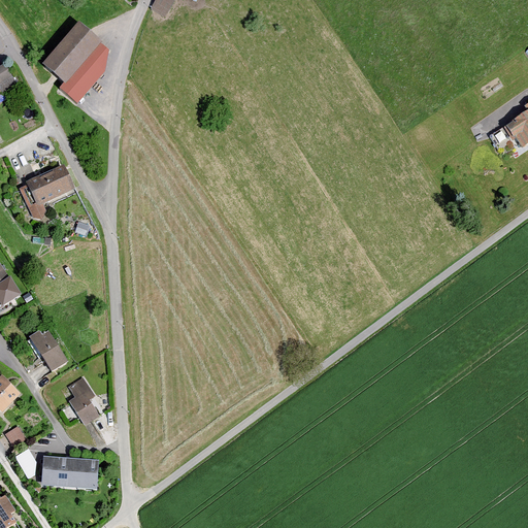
[(173,0),(155,0),(151,8),(165,17),(173,0)]
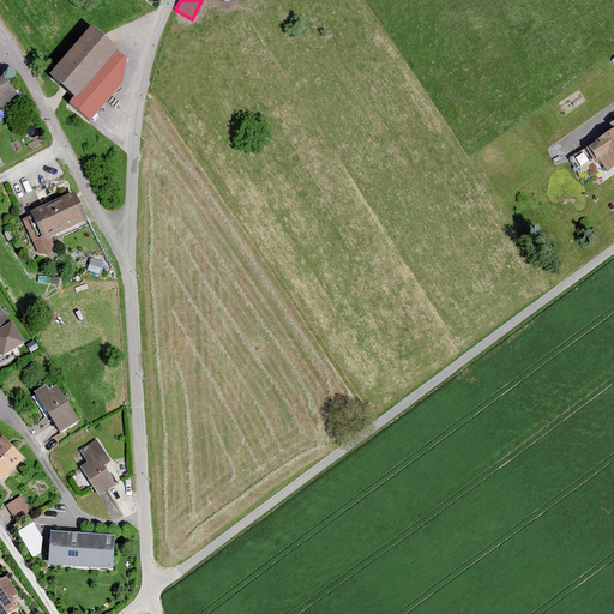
[(118,46),(90,23),(48,72),(76,95),(116,48),(118,46)]
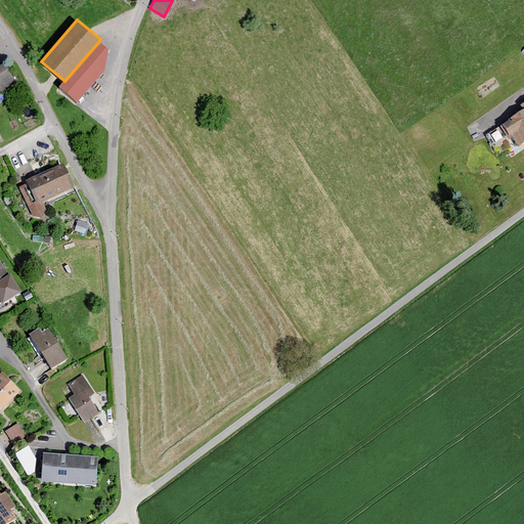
[(99,41),(64,81),(59,87),(76,101),(103,70),(107,48),(99,41)]
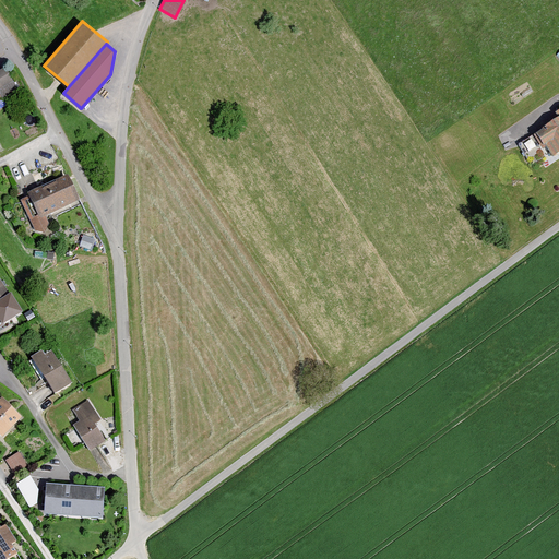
[(0,100),(19,88),(4,67),(0,68),(0,100)]
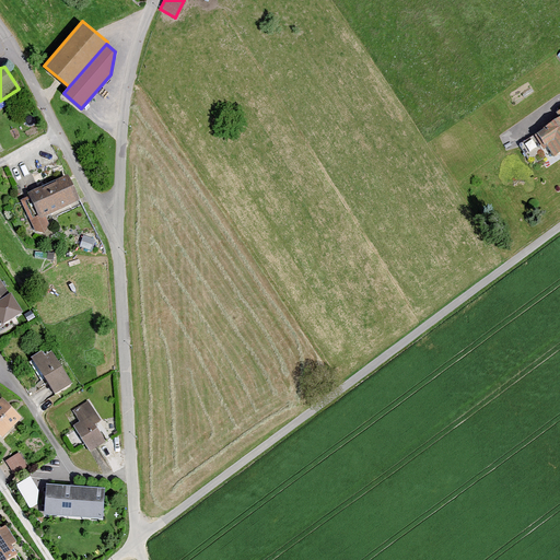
[(559,153),(559,111),(556,114),(559,119),(520,146),(528,160),(546,148),(552,159),(559,153)]
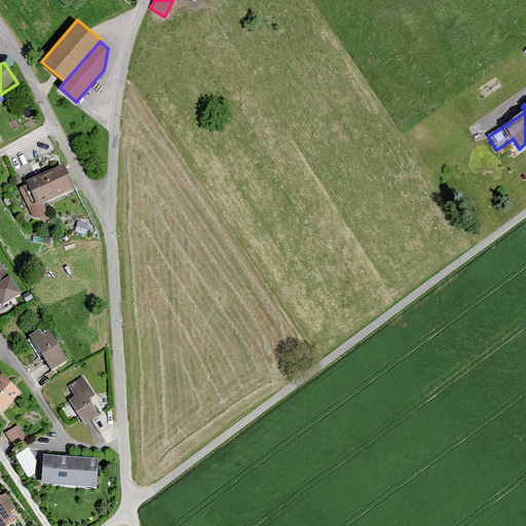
[(75,187),(63,162),(25,181),(27,184),(19,187),(33,216),(41,218),(45,210),(42,202),(75,187)]
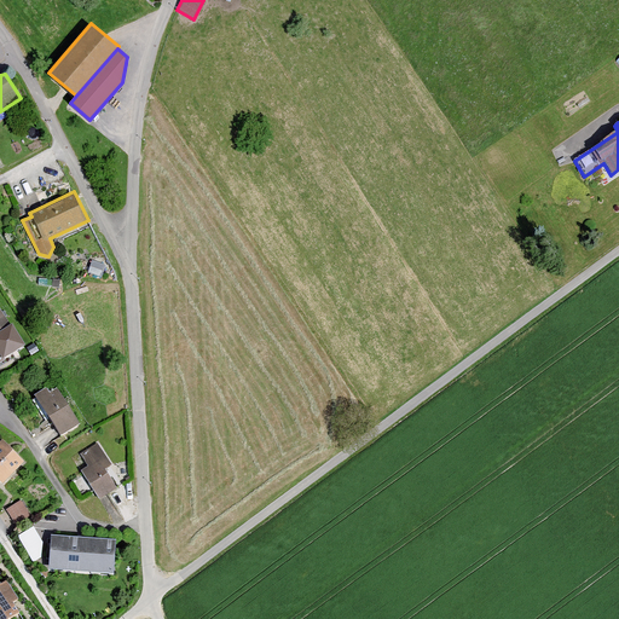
[(0,363),(24,347),(0,308),(0,363)]
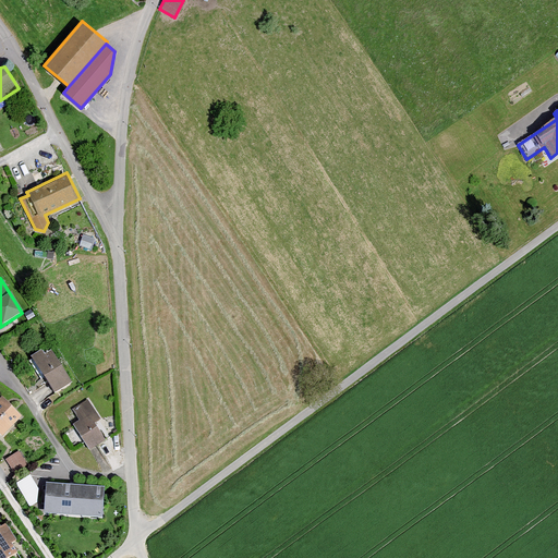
[(44,353),(41,349),(31,355),(53,392),(71,381),(51,349),(44,353)]
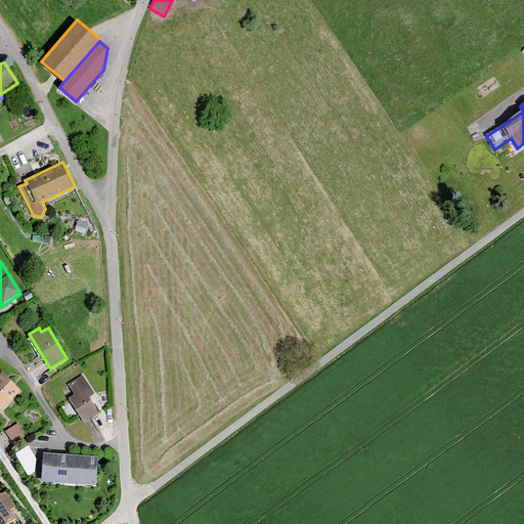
[(19,390),(1,373),(0,373),(0,407),(1,409),(19,390)]
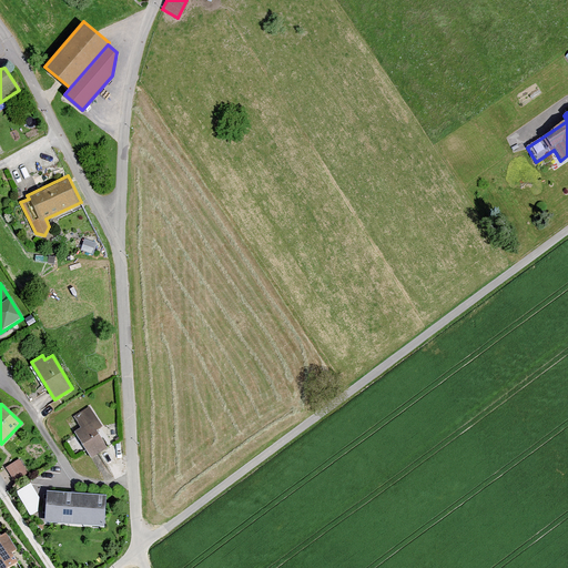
[(103,426),(90,404),(73,415),(80,427),(73,432),(90,458),(107,448),(97,430),(103,426)]
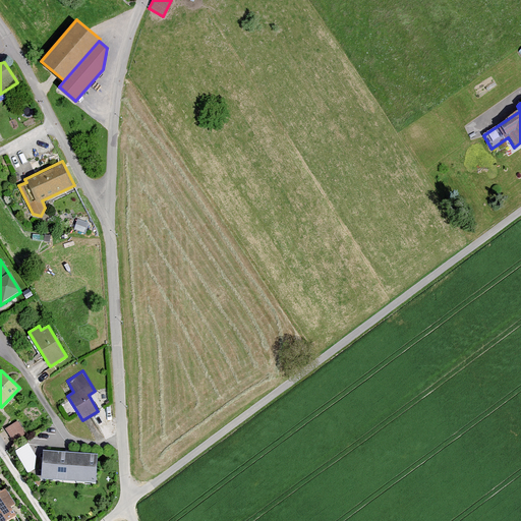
[(25,433),(17,420),(5,428),(13,442),(25,433)]
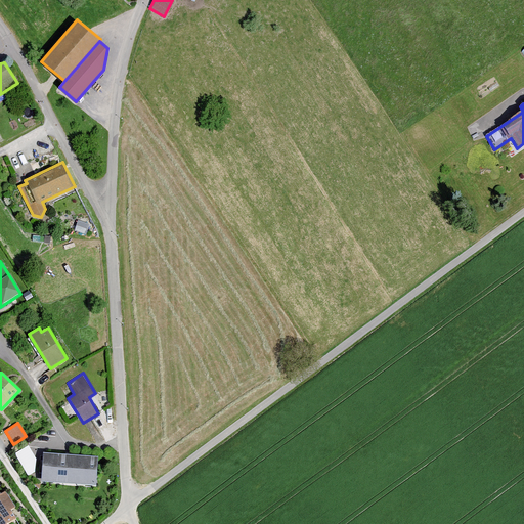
[(96,485),(98,456),(43,452),(41,481),(96,485)]
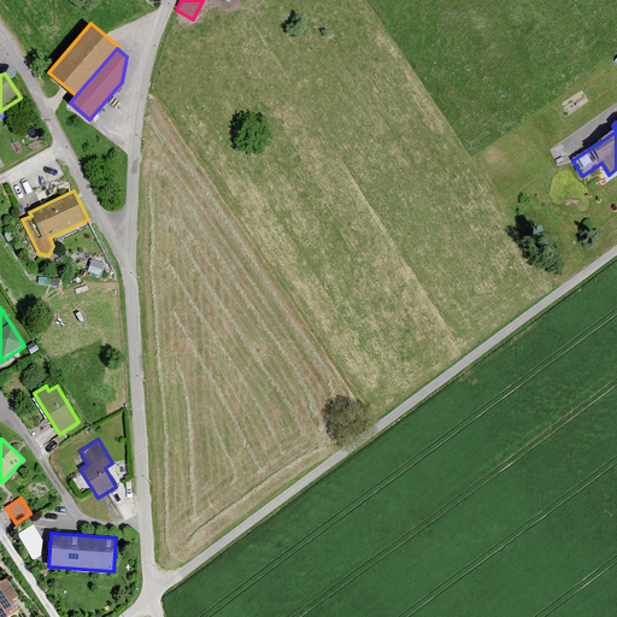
[(0,581),(0,616),(7,616),(18,611),(12,601),(18,597),(6,579),(0,581)]
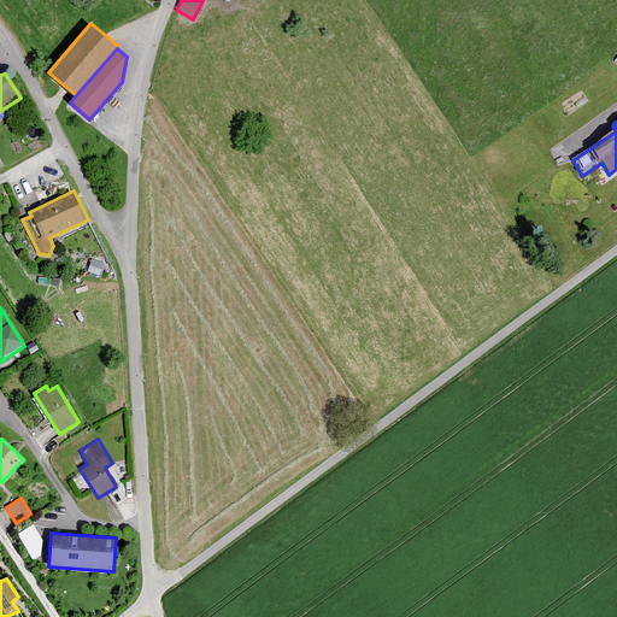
All buildings are outlined.
